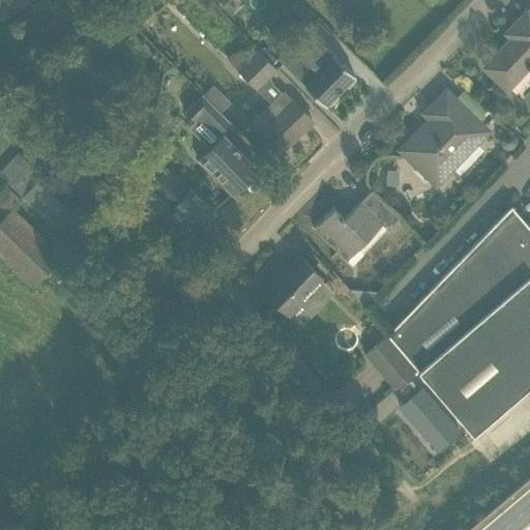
[(529,13),(526,10),(511,27),(517,31),(483,67),(508,90),(529,66),(529,13)]
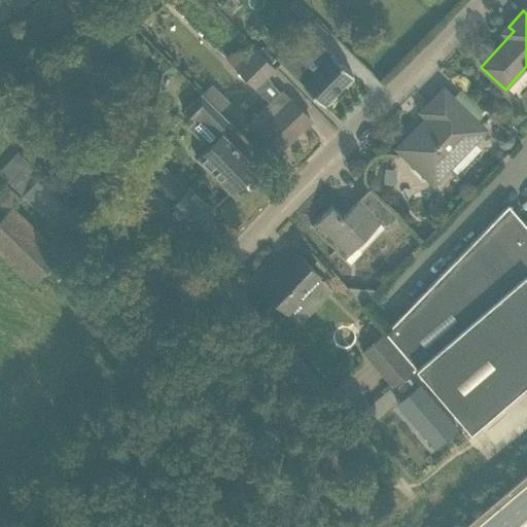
[(281,61),(280,62),(323,105),(352,75),(323,47),(322,48),(319,45),(329,36),(313,20),(303,30),(308,35),(281,62),(281,61)]
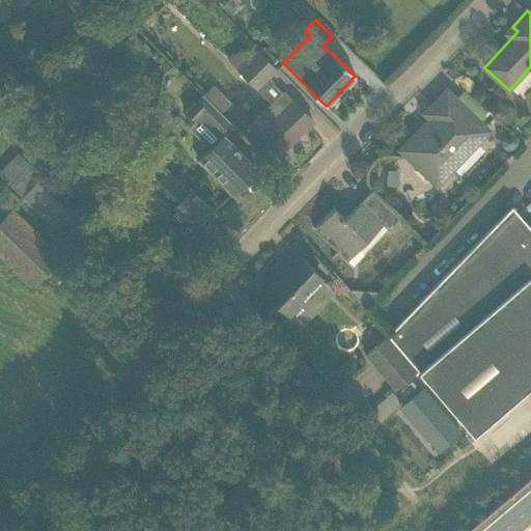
[(256,89),(277,68),(257,48),(248,57),(236,68),(235,70),(256,89)]
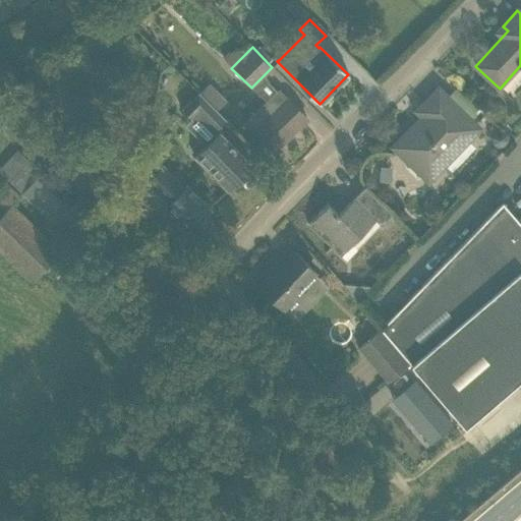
[(235,48),(224,59),(232,67),(243,56),(235,48)]
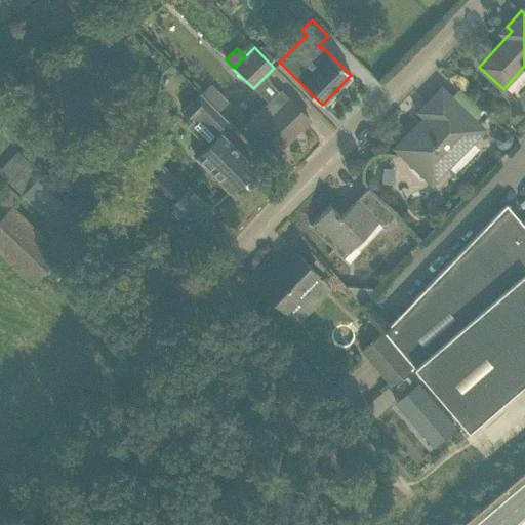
[(309,119),(294,105),(280,89),(268,103),(247,122),(275,152),(309,119)]
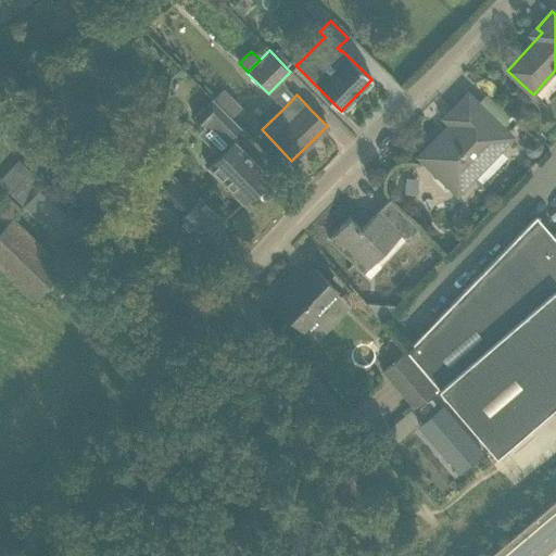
[(513,139),(482,110),(467,95),(455,106),(463,115),(456,122),(455,119),(419,156),(458,194),(513,139)]
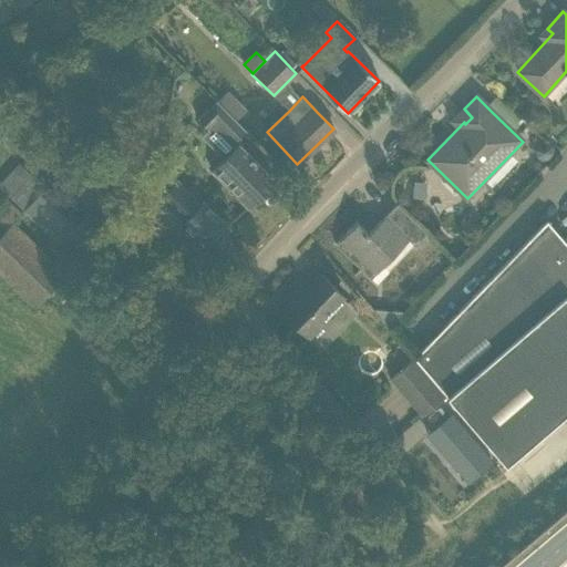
[(245,130),(217,101),(216,100),(196,119),(207,130),(215,122),(234,141),(245,130)]
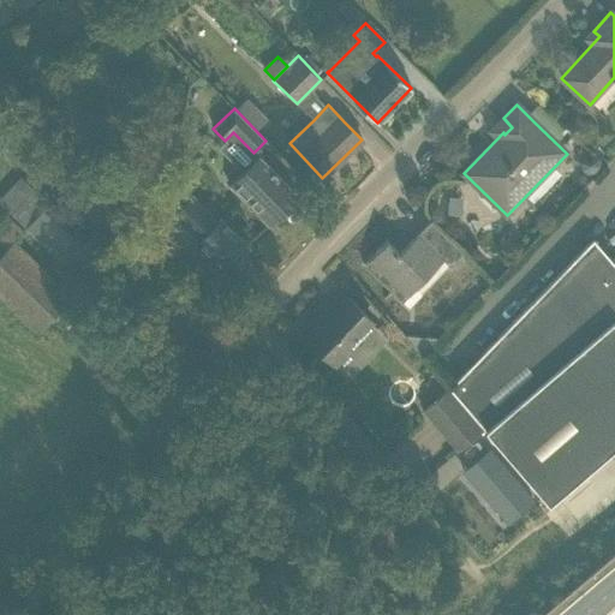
[(280,213),(298,196),(258,155),(228,185),(248,204),(249,202),(255,209),(254,210),(268,226),(273,221),(276,221),(280,218),(280,213)]
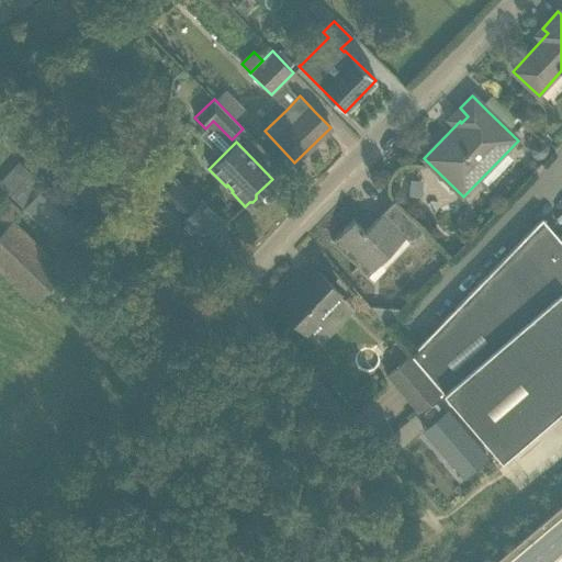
[(23,159),(0,177),(20,202),(42,184),(23,159)]
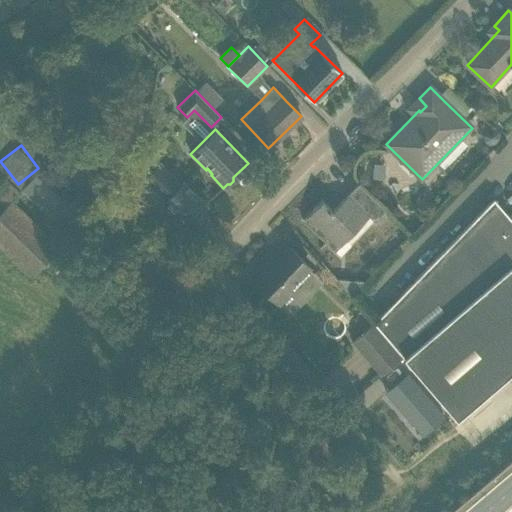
[(159,160),(158,161),(148,151),(133,167),(143,177),(141,179),(162,199),(160,201),(174,215),(178,212),(188,222),(205,205),(181,181),(180,181),(159,160)]
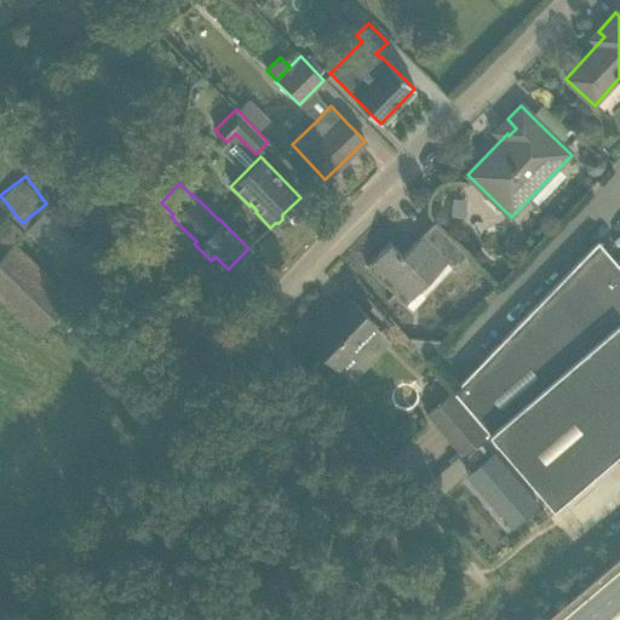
[(92,245),(74,228),(47,204),(24,229),(68,270),(92,245)]
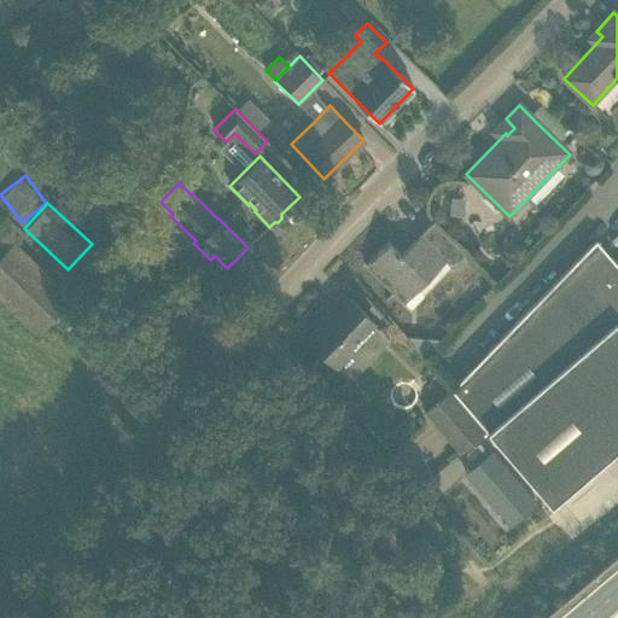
[(465,254),(449,239),(432,222),(401,255),(389,243),(365,267),(403,304),(444,261),(452,267),(465,254)]
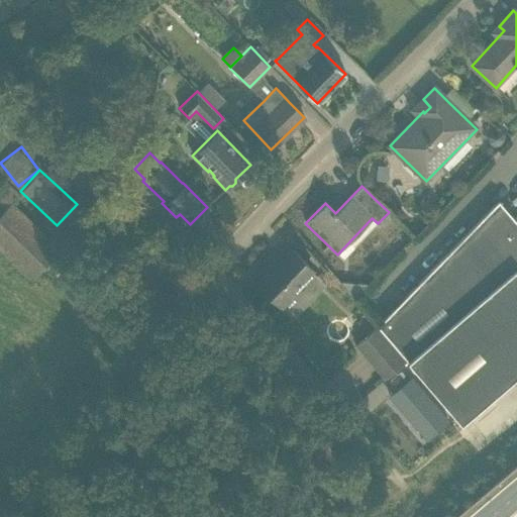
[(516,223),(498,201),(377,325),(407,360),(406,362),(459,424),(503,388),(516,375),(516,223)]
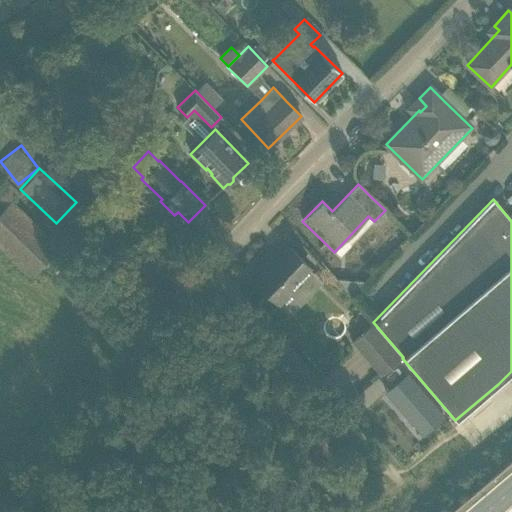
[(15,201),(0,215),(0,245),(16,262),(31,276),(48,258),(60,246),(15,201)]
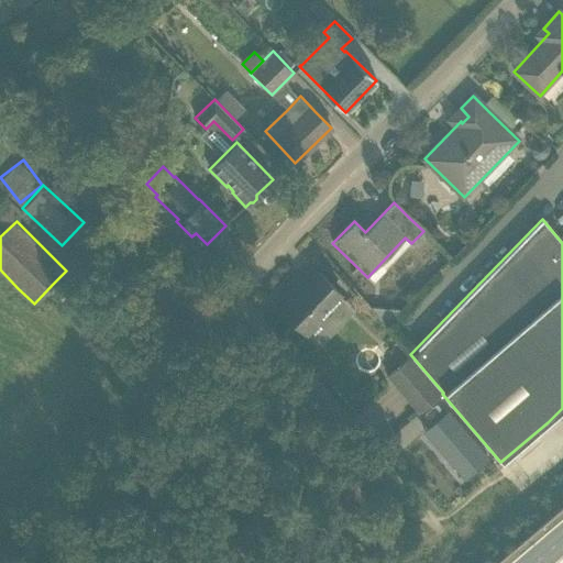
[(317,316),(340,293),(313,267),(302,278),(306,282),(279,308),(307,334),(321,320),(317,316)]
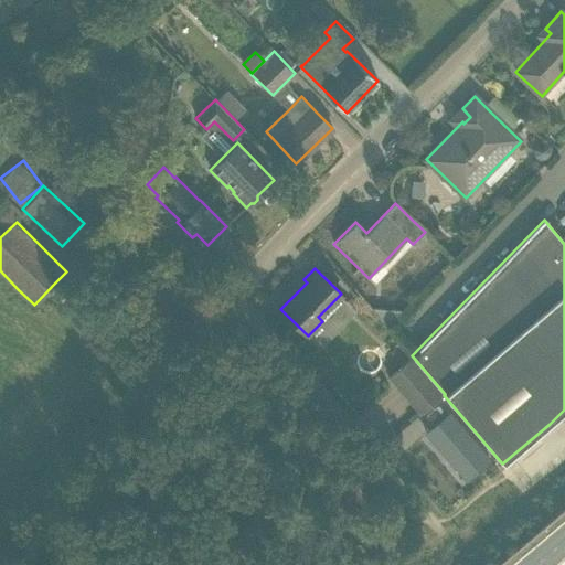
[(400,311),(372,309),(385,324),(400,311)]
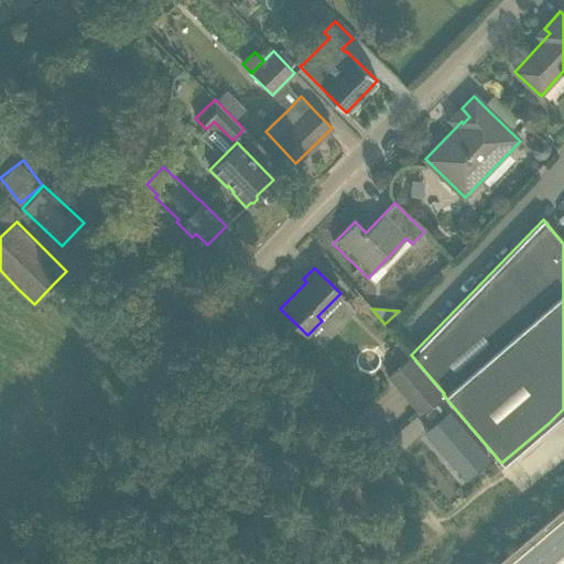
[(419,414),(441,396),(409,357),(386,376),(419,414)]
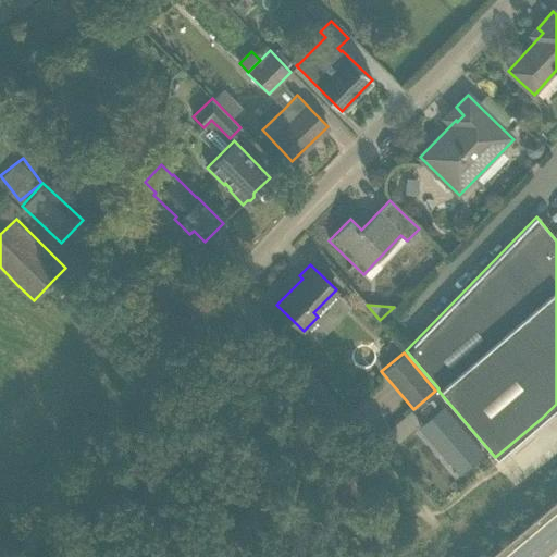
[(447,445),(441,450),(461,474),(484,455),(443,407),(426,421),(447,445)]
